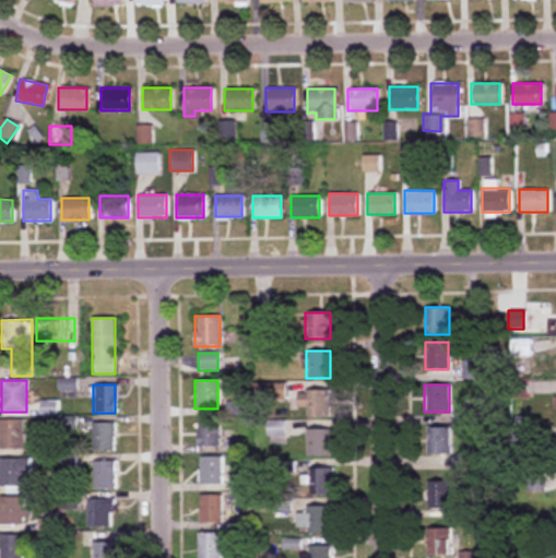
[(327,417),(326,390),(295,391),(296,408),(305,407),(305,417),(327,417)]
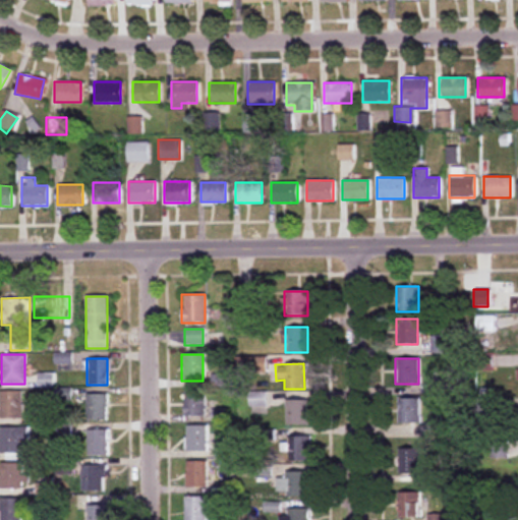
[(203,390),(182,390),(182,416),(203,416),(203,390)]
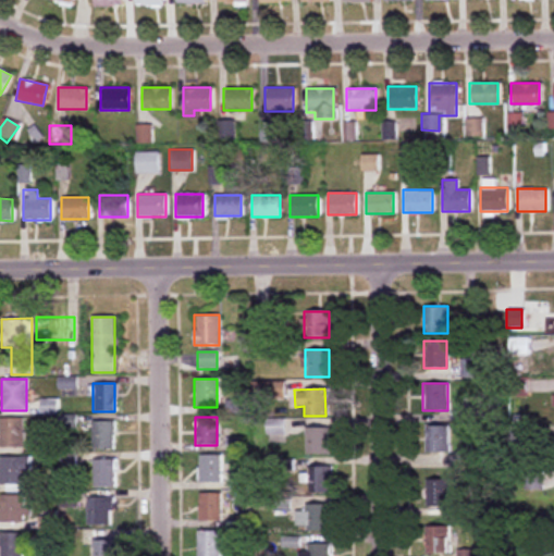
[(0,447),(23,447),(23,418),(0,418),(0,447)]
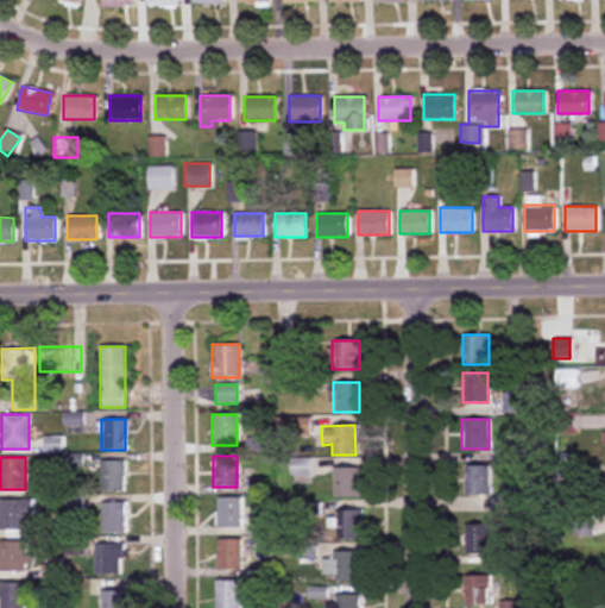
[(123,491),(123,459),(98,459),(98,491),(123,491)]
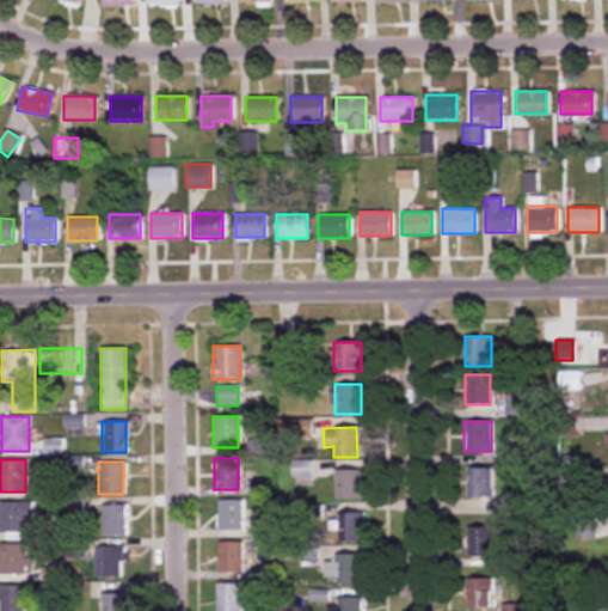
[(465,469),(465,498),(491,498),(491,469),(465,469)]
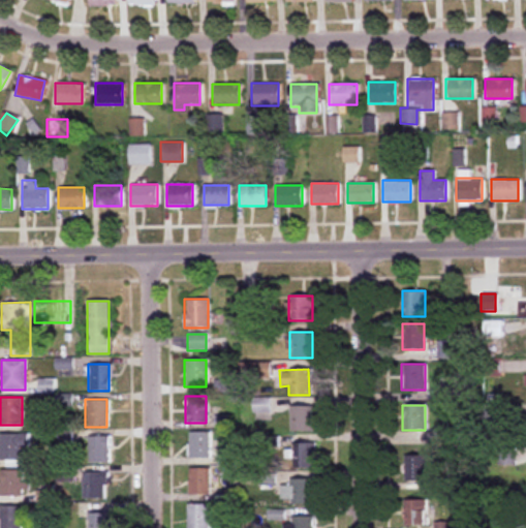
[(482,423),(498,423),(498,405),(482,405),(482,423)]
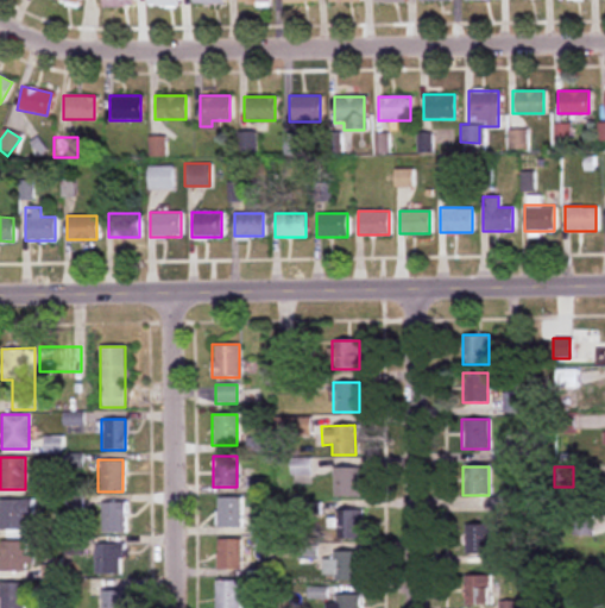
[(357,497),(357,468),(332,468),(332,497),(357,497)]
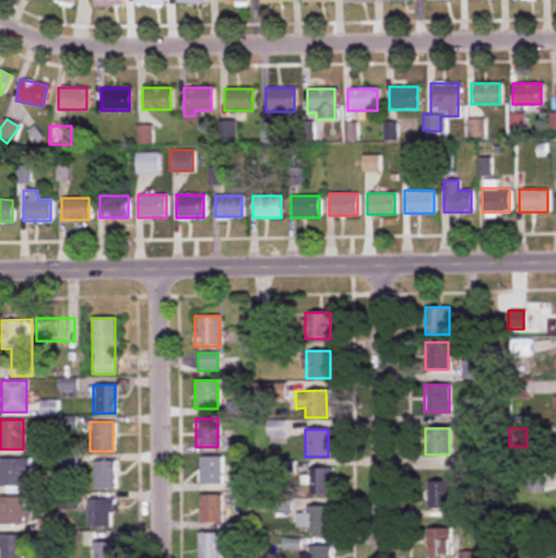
[(197,484),(220,484),(220,456),(197,456),(197,484)]
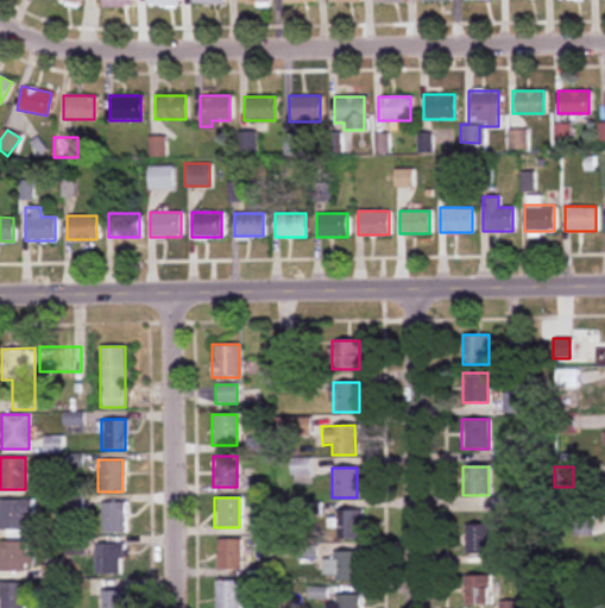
[(0,532),(21,532),(21,515),(31,515),(31,499),(0,499),(0,532)]
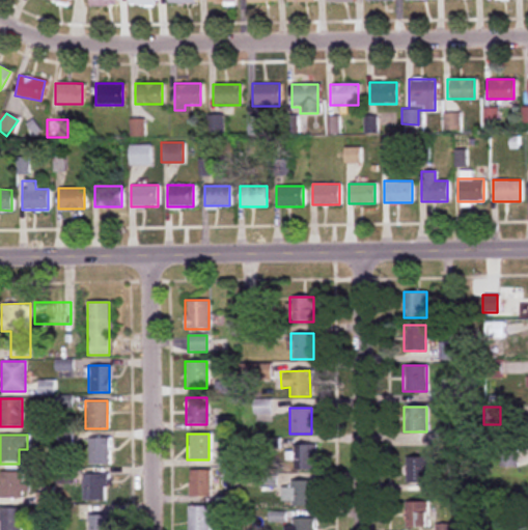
[(107,437),(87,437),(87,465),(107,465),(107,437)]
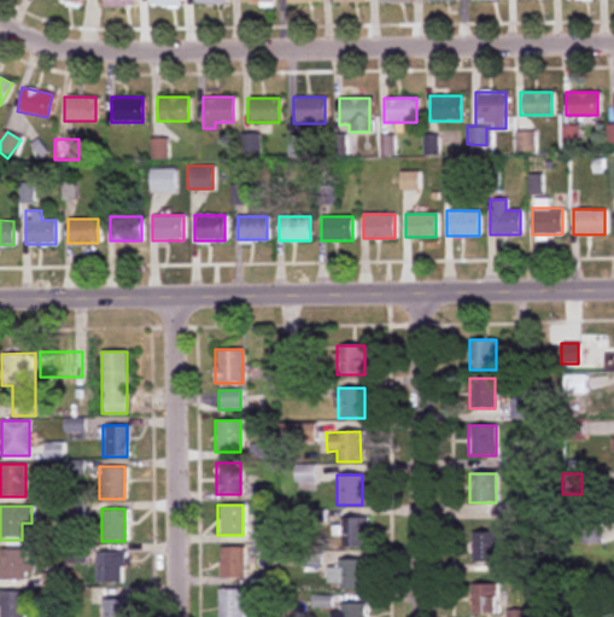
[(364,548),(364,518),(340,518),(340,548),(364,548)]
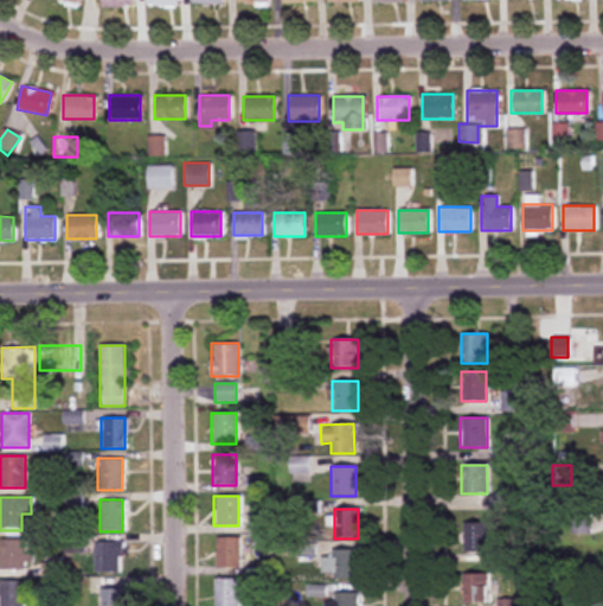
[(570,533),(588,533),(588,516),(570,516),(570,533)]
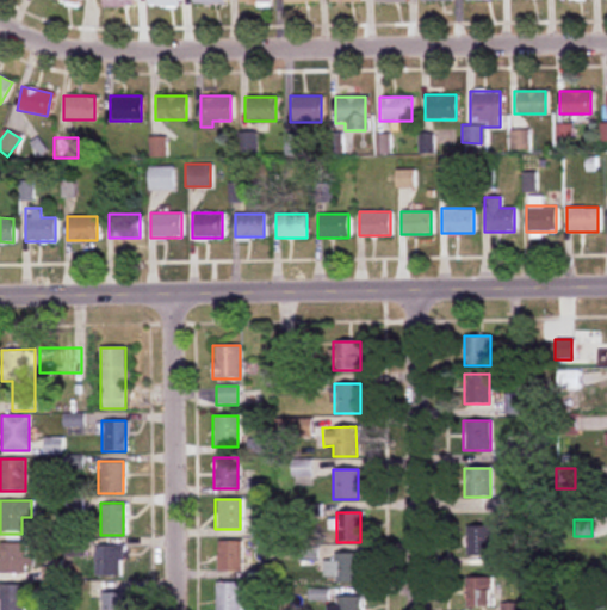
[(464,555),(489,555),(489,525),(464,525),(464,555)]
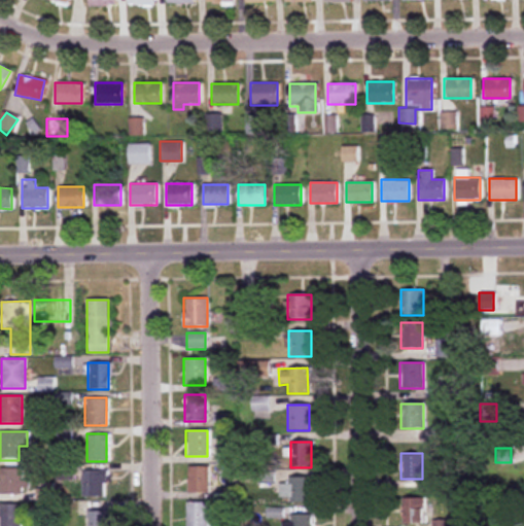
[(208,466),(186,466),(186,493),(208,493),(208,466)]
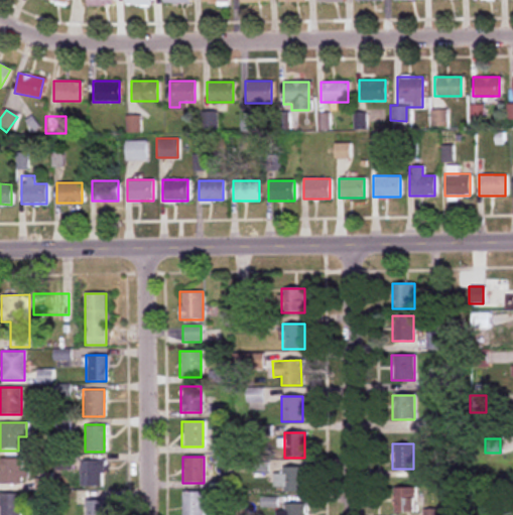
[(0,485),(21,485),(21,459),(0,459),(0,485)]
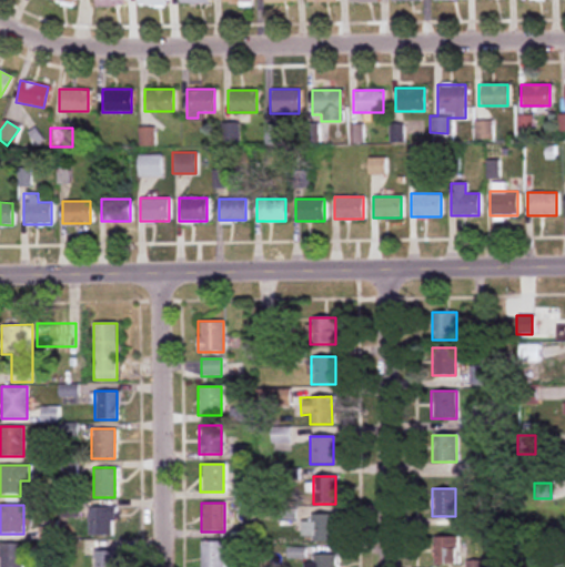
[(87,506),(87,536),(112,536),(112,506),(87,506)]
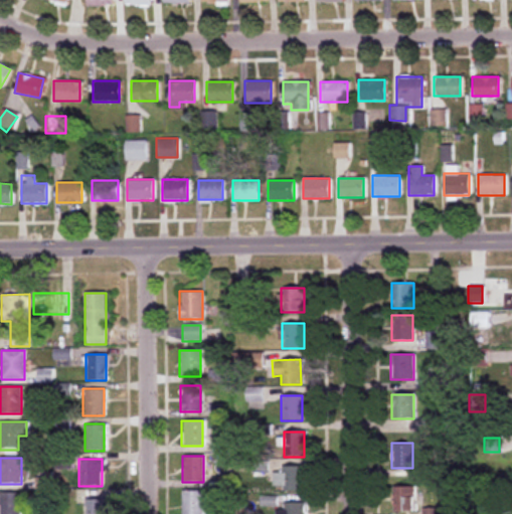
[(304,491),(304,468),(272,468),(272,491),(304,491)]
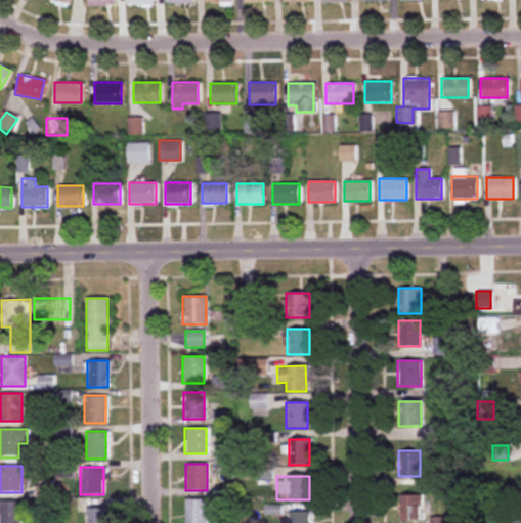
[(511,522),(520,522),(520,490),(512,491),(511,522)]
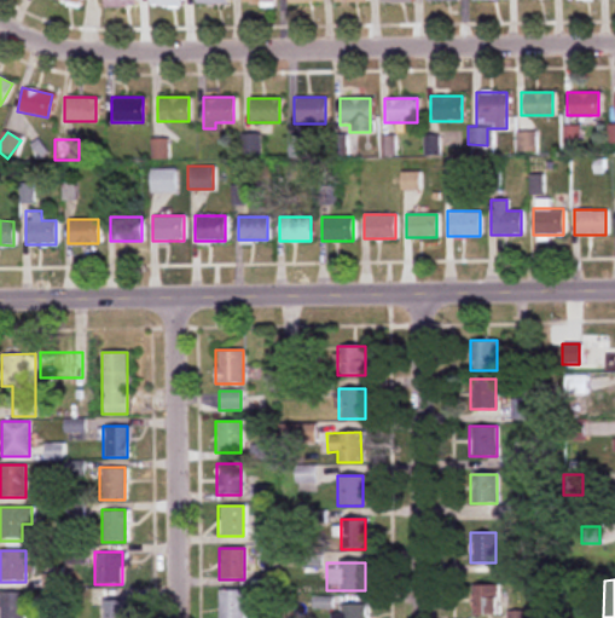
[(495,583),(470,583),(470,614),(495,614),(495,583)]
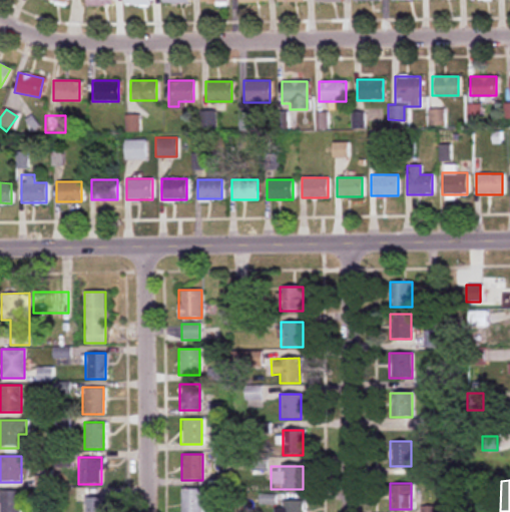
[(200,511),(200,489),(180,489),(179,511),(200,511)]
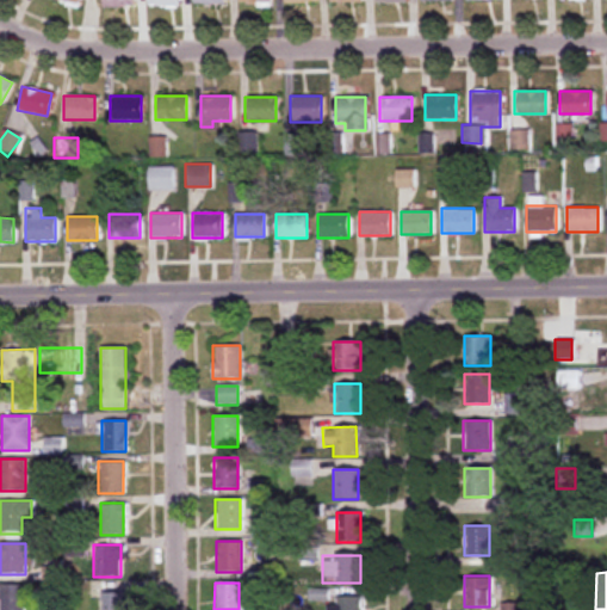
[(0,609),(22,609),(22,585),(0,585),(0,609)]
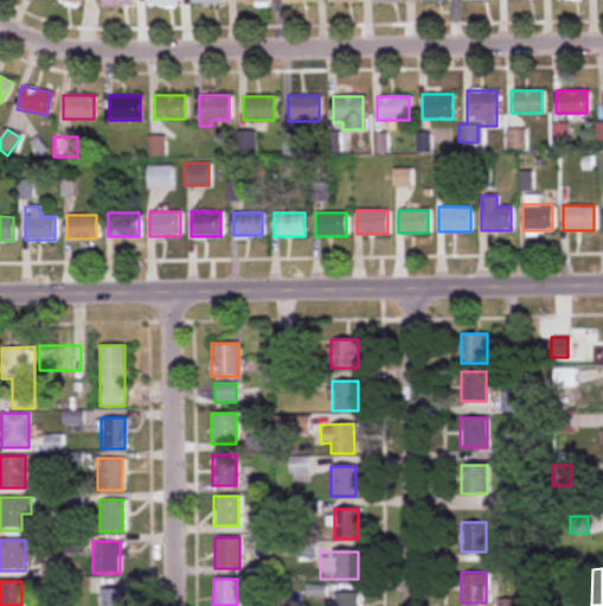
[(127,605),(128,587),(100,587),(98,605),(127,605)]
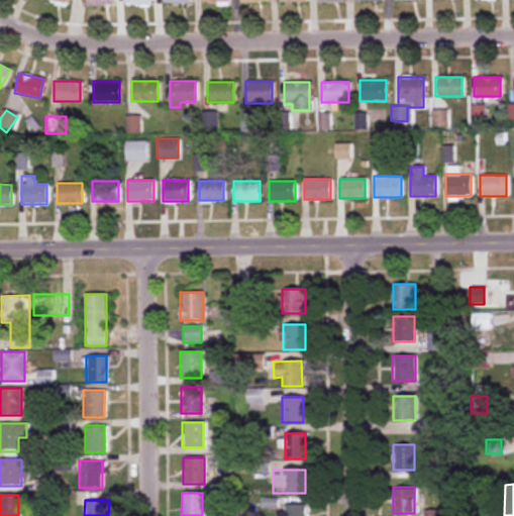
[(276,515),(305,515),(306,504),(276,504),(276,515)]
